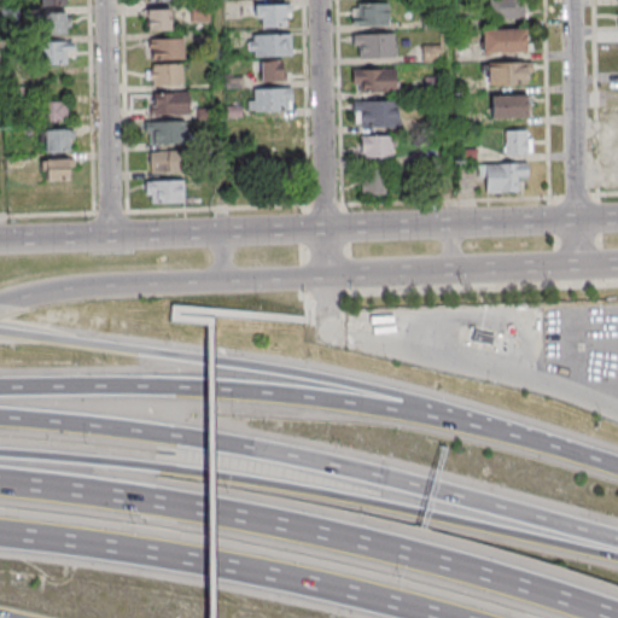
[(524,19),(524,0),(488,0),(488,19),(524,19)]
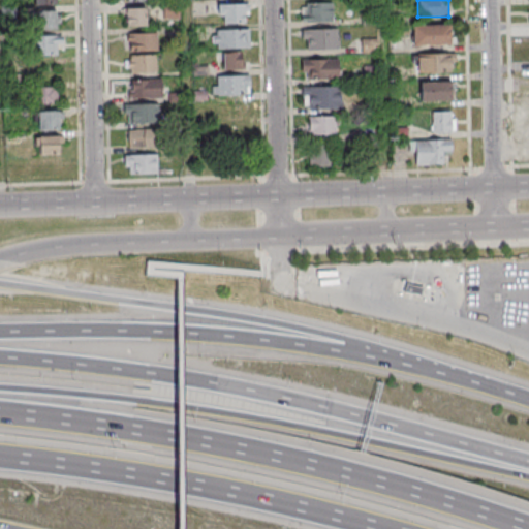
[(301,22),(332,22),(332,2),(301,2),(301,22)]
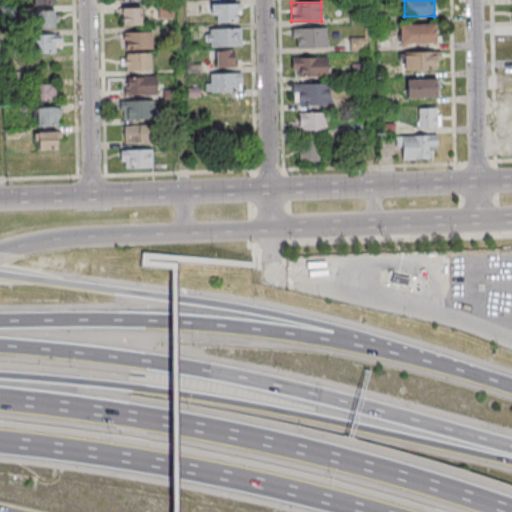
[(209,22),(239,22),(239,3),(209,3),(209,22)]
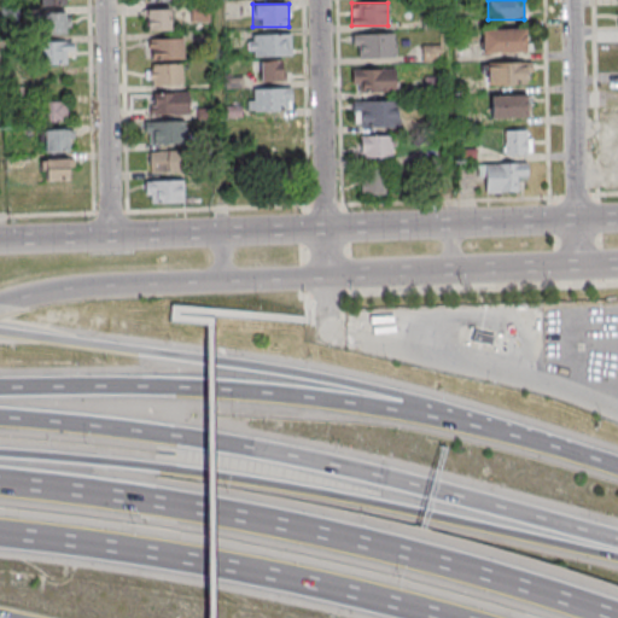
[(192,23),(209,23),(209,5),(192,5),(192,23)]
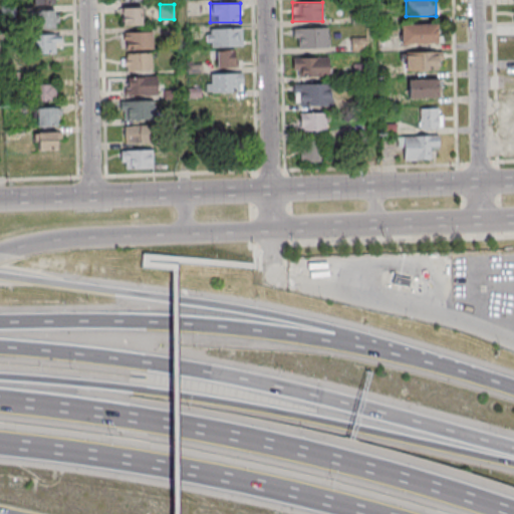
[(142,7),(121,7),(121,26),(142,26),(142,7)]
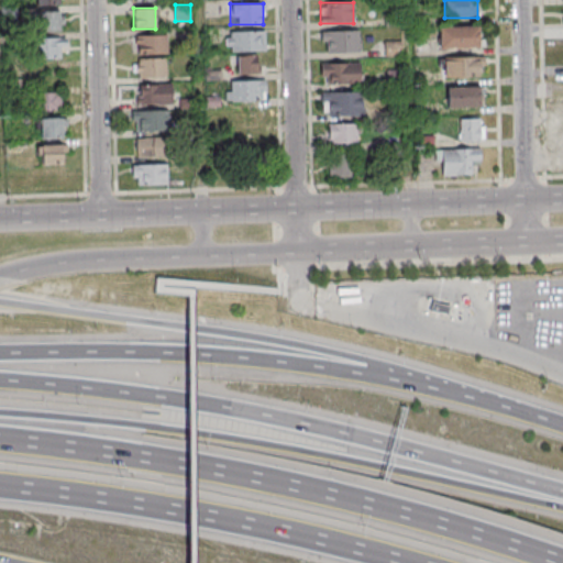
[(61,31),(61,11),(40,11),(40,31),(61,31)]
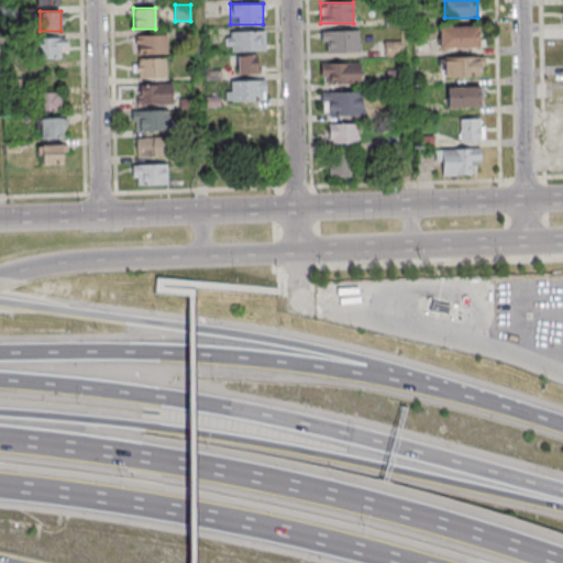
[(438,28),(438,50),(479,50),(479,28),(438,28)]
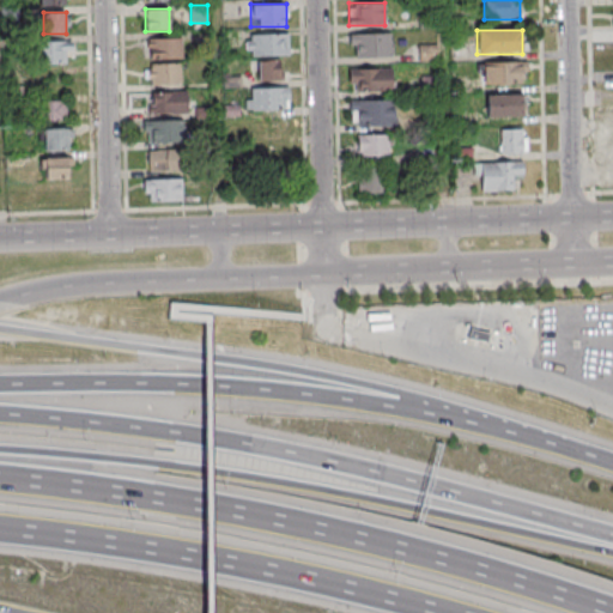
[(247,34),(247,56),(289,56),(289,34),(247,34)]
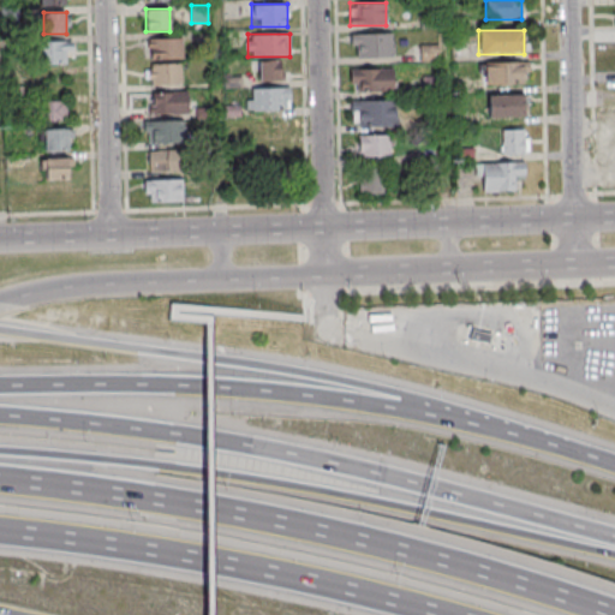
[(393,34),(351,34),(351,58),(393,58),(393,34)]
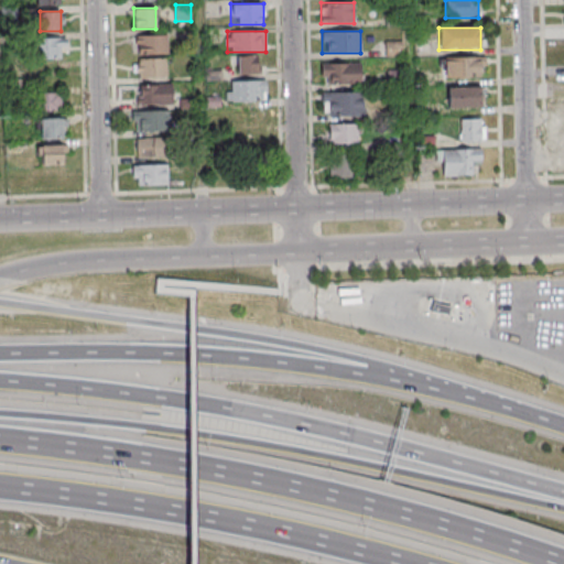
[(136,34),(136,54),(167,54),(167,34),(136,34)]
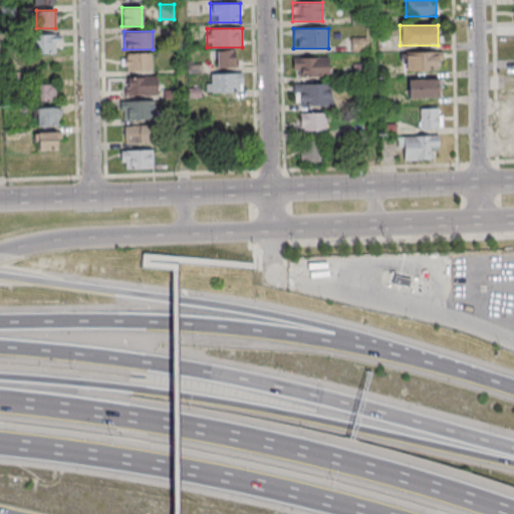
[(33,54),(58,54),(58,34),(33,34),(33,54)]
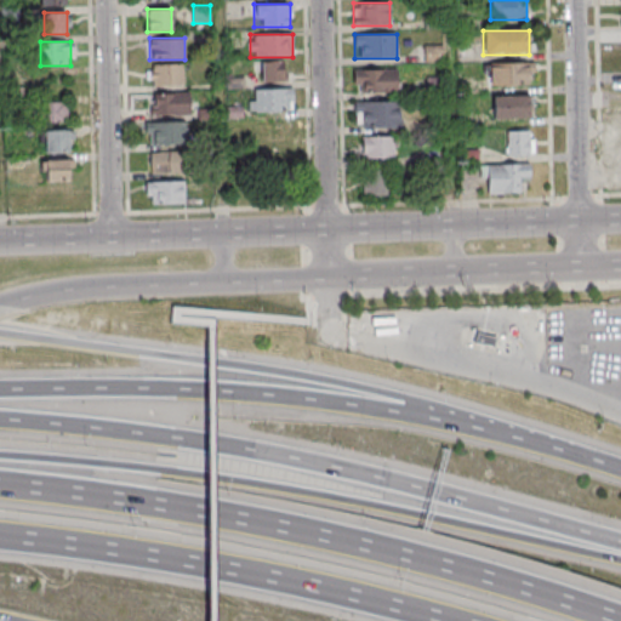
[(425,62),(443,62),(443,46),(425,46),(425,62)]
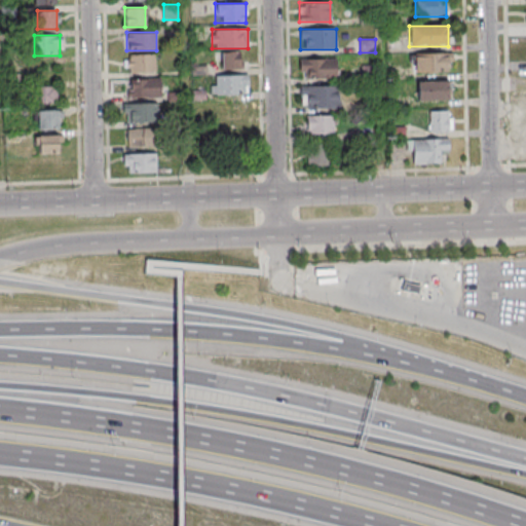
[(221,69),(240,69),(240,52),(221,52),(221,69)]
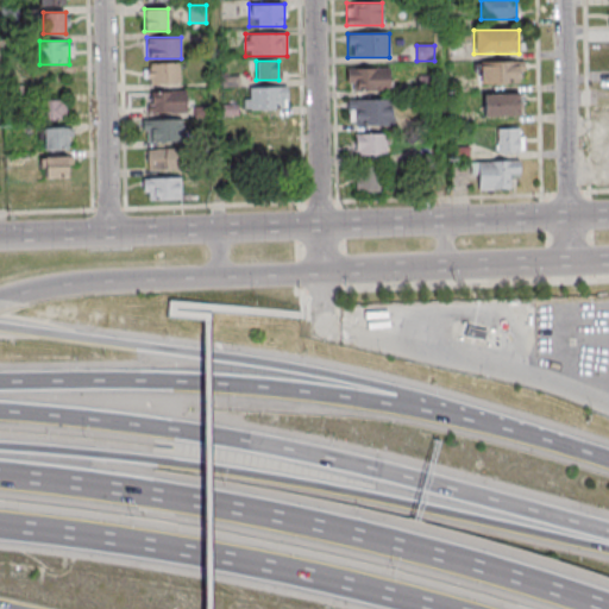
[(181,83),(181,63),(146,63),(146,83),(181,83)]
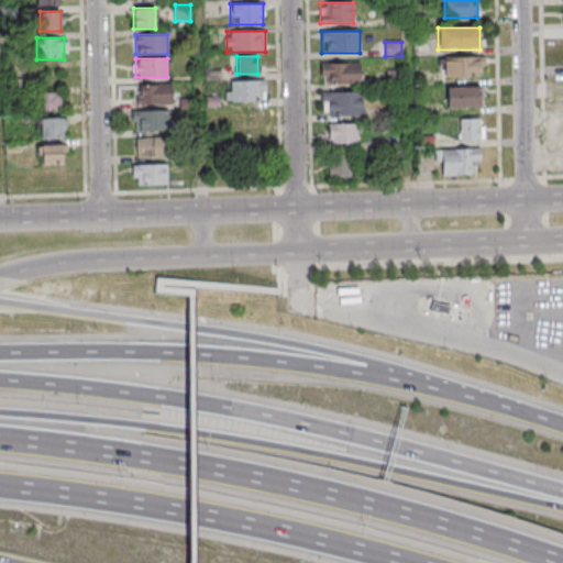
[(481,58),(442,58),(442,79),(481,79),(481,58)]
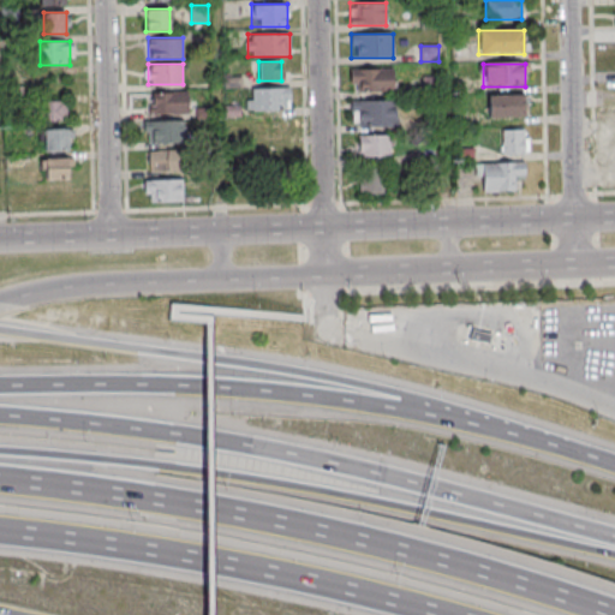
[(393,69),(350,69),(350,90),(393,90),(393,69)]
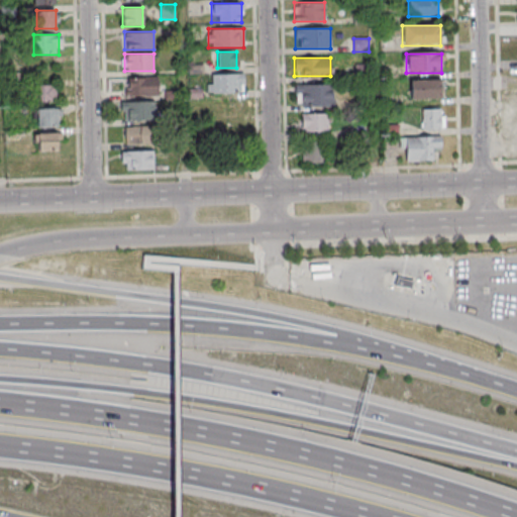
[(243,75),(208,75),(208,93),(243,93),(243,75)]
